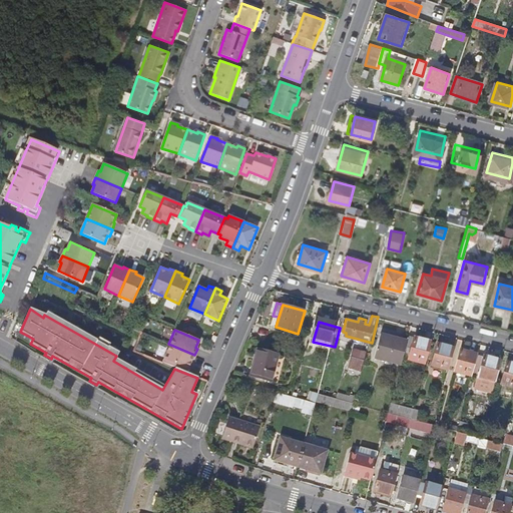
[(377,358),(404,365),(404,362),(409,343),(393,338),(394,335),(383,333),(377,358)]
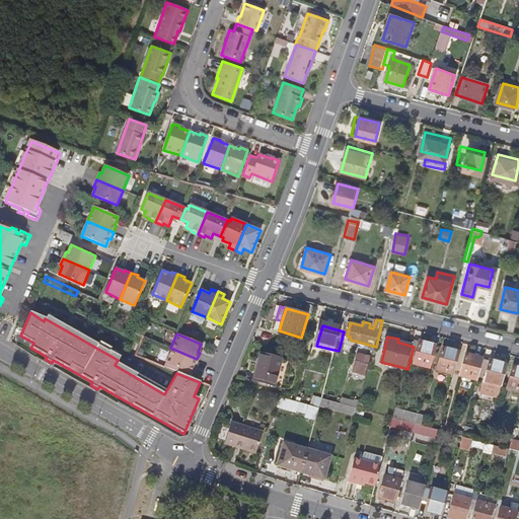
[(417,364),(422,342),(416,341),(414,347),(409,366),(415,368),(417,364)]
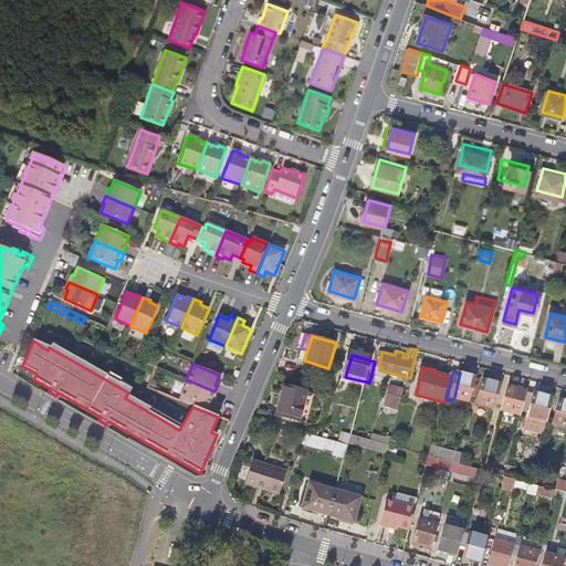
[(460,373),(454,397),(473,401),(480,378),(460,373)]
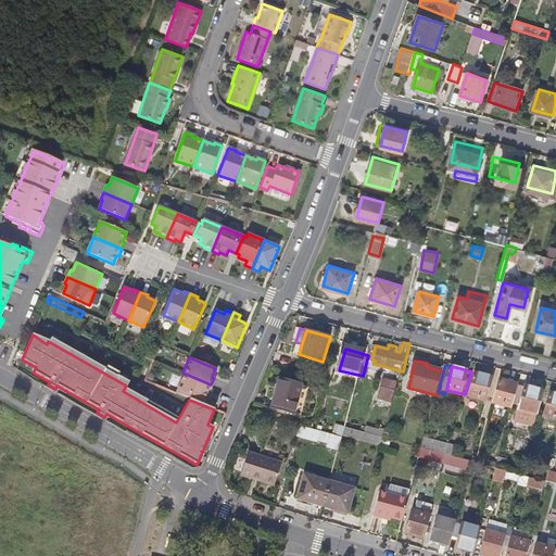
[(211,384),(182,373),(175,393),(201,404),(206,391),(209,392),(211,384)]
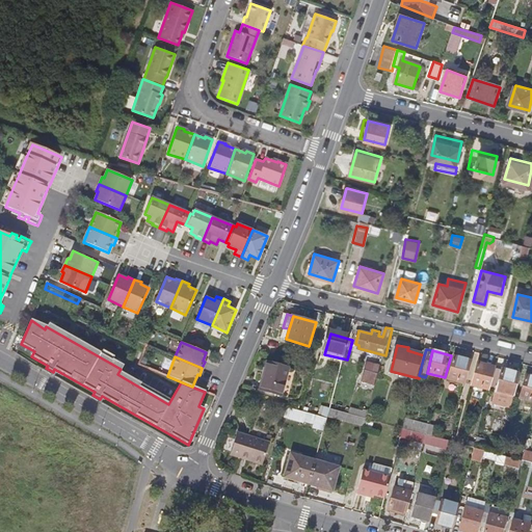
[(452,379),(469,383),(474,362),(458,357),(452,379)]
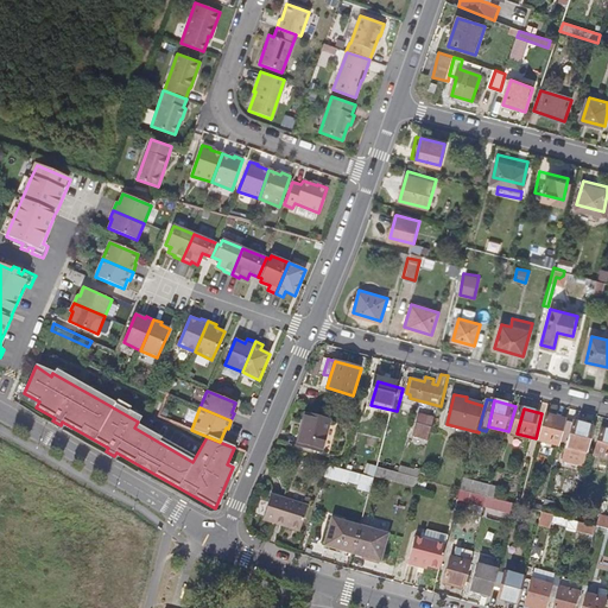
[(341,423),(309,412),(299,444),(331,454),(341,423)]
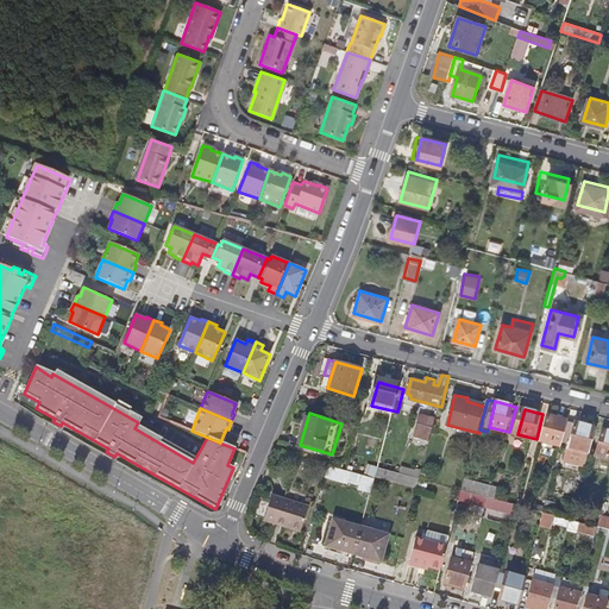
[(416,438),(432,441),(438,419),(421,415),(416,438)]
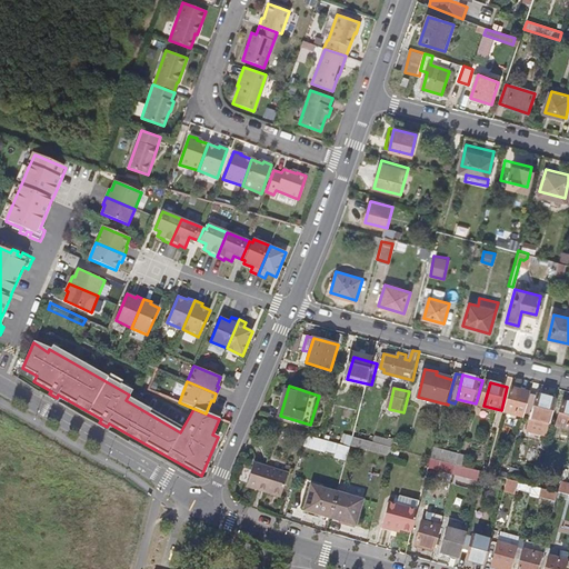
[(508,413),(527,418),(527,415),(532,396),(532,395),(515,390),(508,413)]
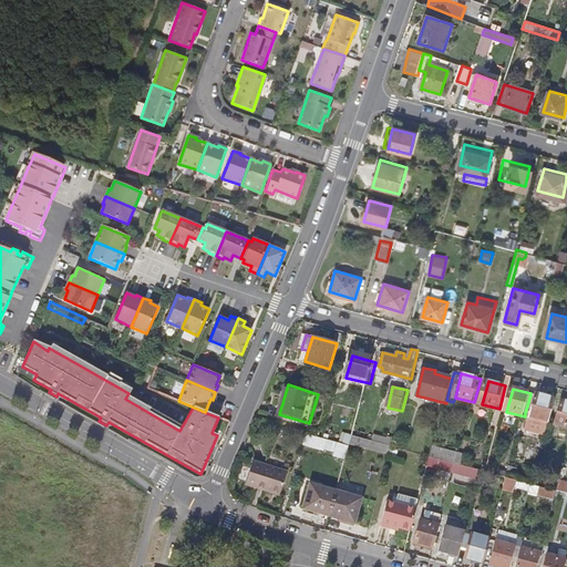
[(536,395),(531,394),(525,413),(532,415),(531,419),(549,423),(555,399),(537,394),(536,395)]
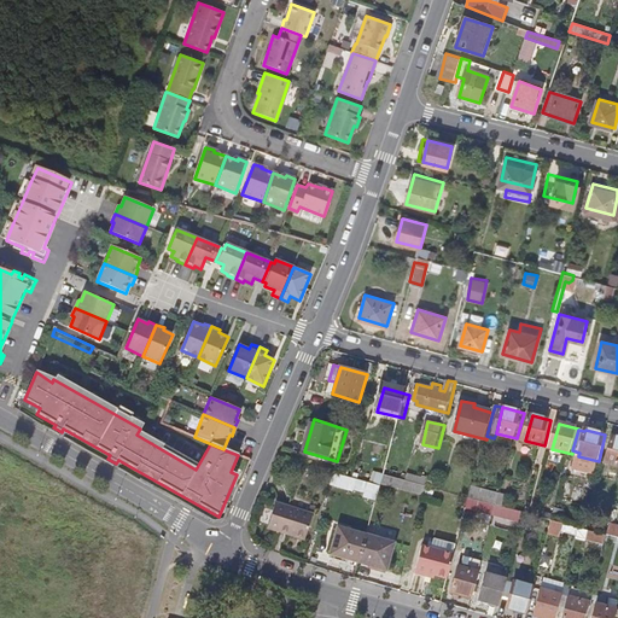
[(607,464),(617,466),(617,438),(613,437),(607,464)]
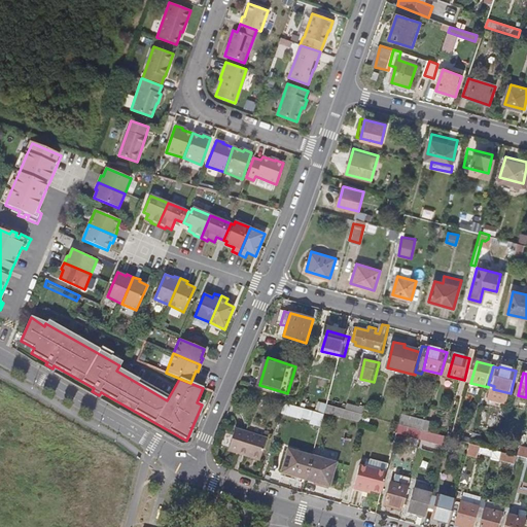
[(363,423),(365,415),(361,413),(348,410),(330,406),(328,414),(363,423)]
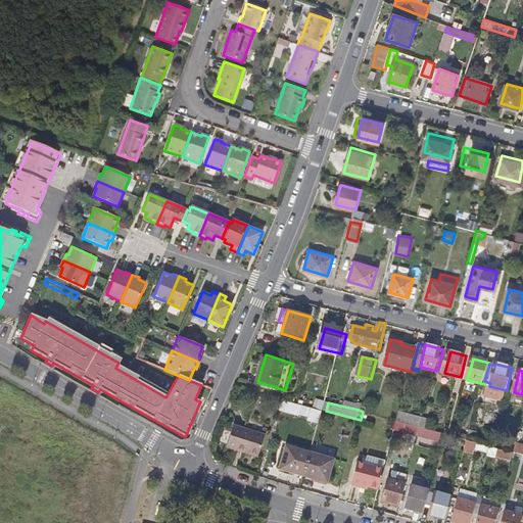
[(426,417),(401,411),(398,420),(423,427),(426,417)]
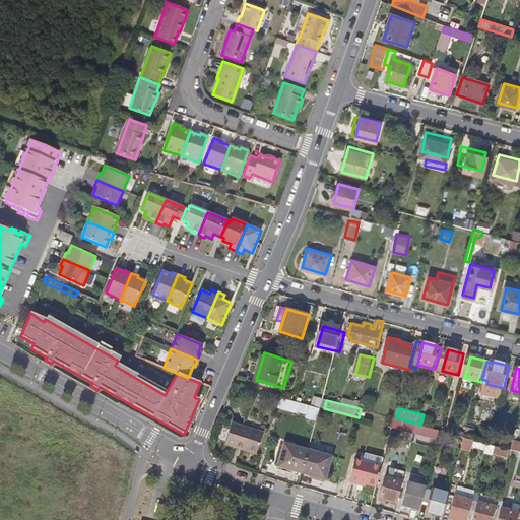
[(430,415),(424,414),(420,425),(428,426),(430,415)]
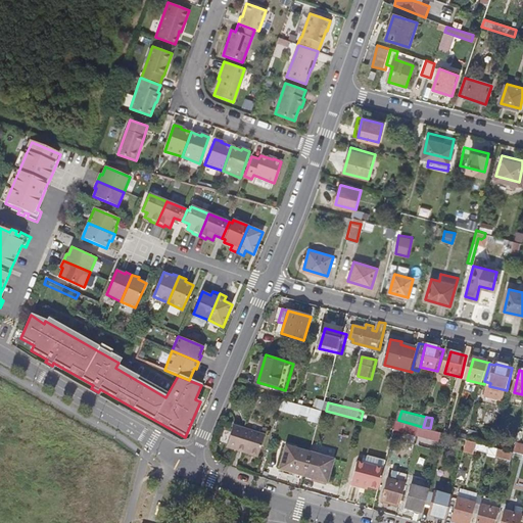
[(396,428),(421,434),(423,427),(398,420),(398,421),(396,428)]
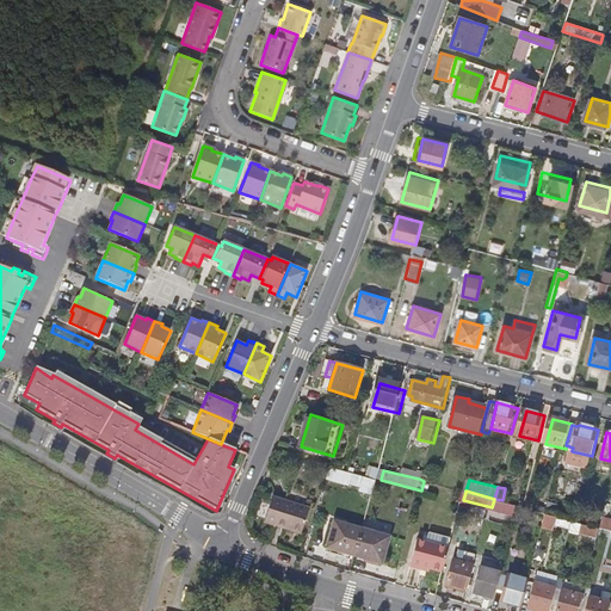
[(266,519),(288,526),(289,523),(303,529),(312,507),(275,494),(266,519)]
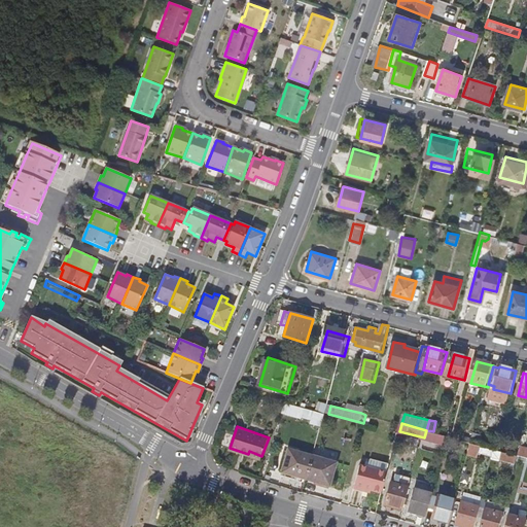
[(424,437),(448,444),(450,435),(433,431),(426,430),(424,437)]
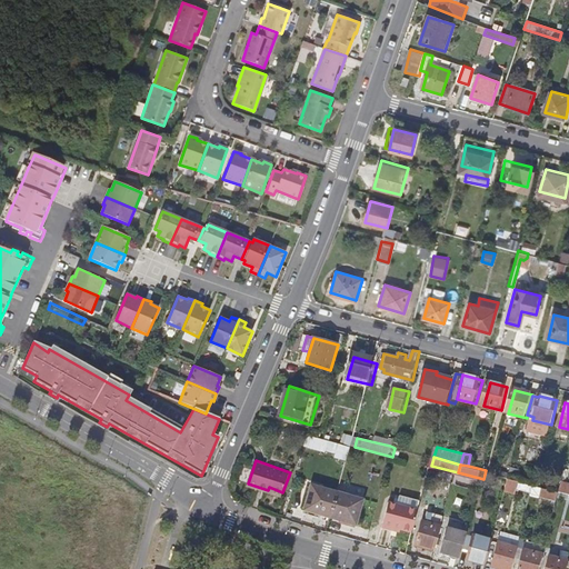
[(568,481),(561,480),(559,491),(568,493),(568,481)]
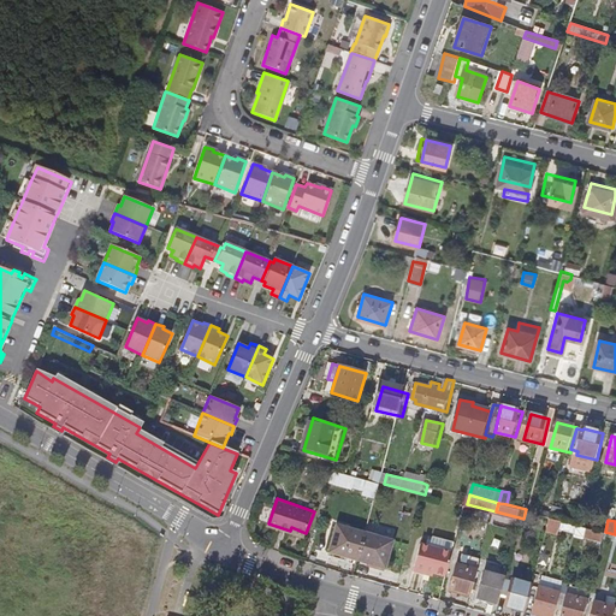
[(342,523),(333,552),(361,560),(369,532),(342,523)]
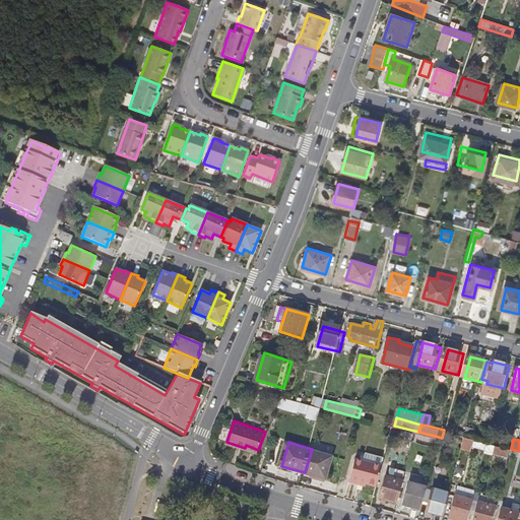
[(508,457),(510,449),(495,446),(493,453),(508,457)]
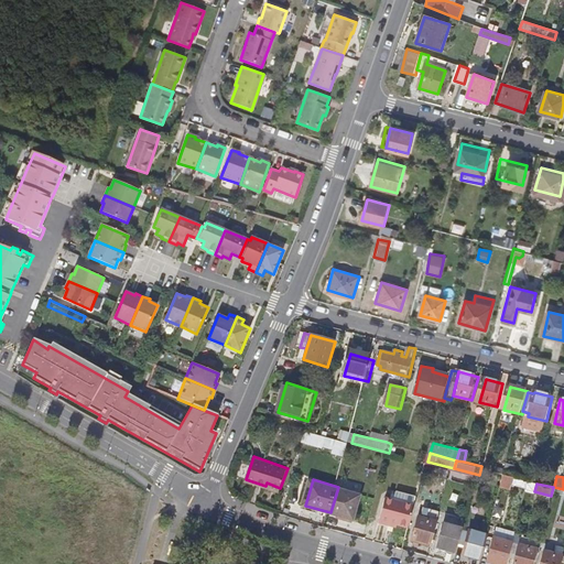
[(362,494),(338,487),(331,512),(355,519),(362,494)]
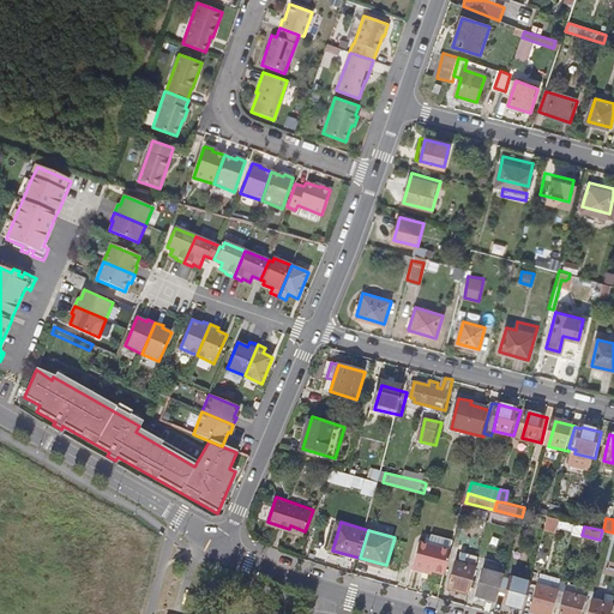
[(446,575),(453,549),(422,541),(415,569),(427,572),(427,570),(446,575)]
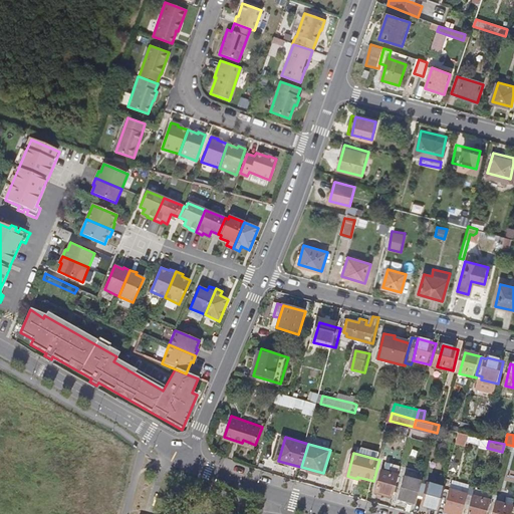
[(378,492),(396,496),(402,475),(384,470),(378,492)]
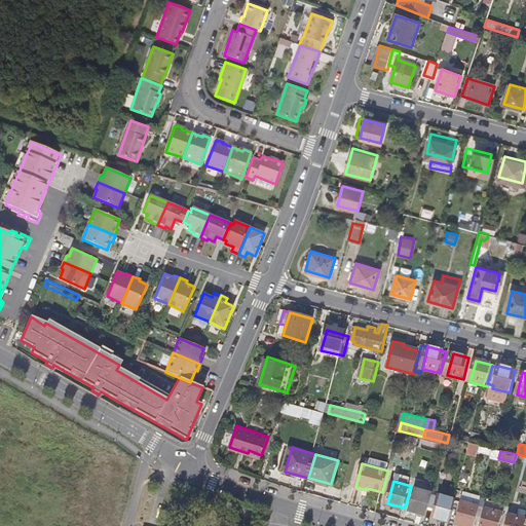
[(411,512),(428,516),(430,506),(434,493),(417,489),(411,512)]
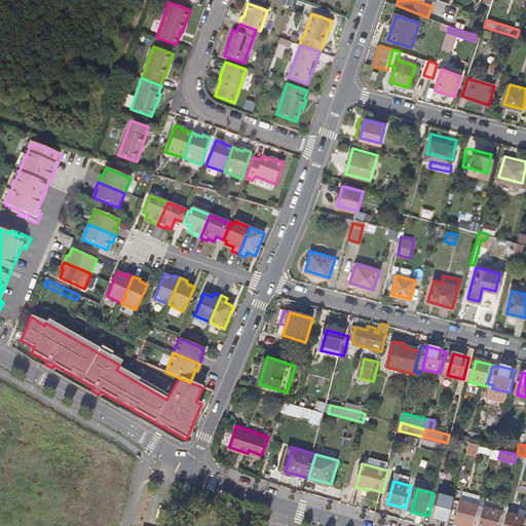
[(440,495),(434,493),(430,506),(437,509),(435,518),(452,522),(457,499),(441,494),(440,495)]
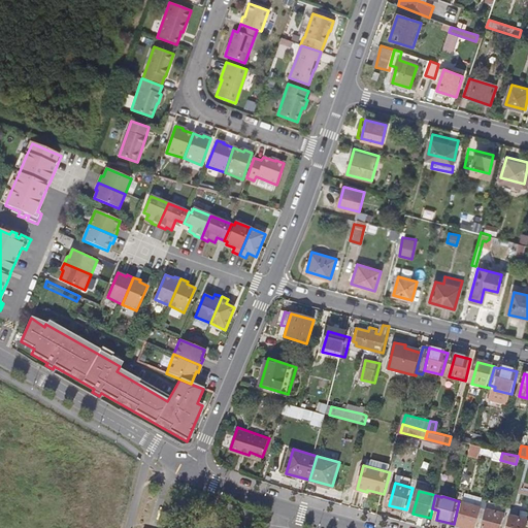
[(461,525),(470,527),(476,527),(483,507),(466,503),(461,525)]
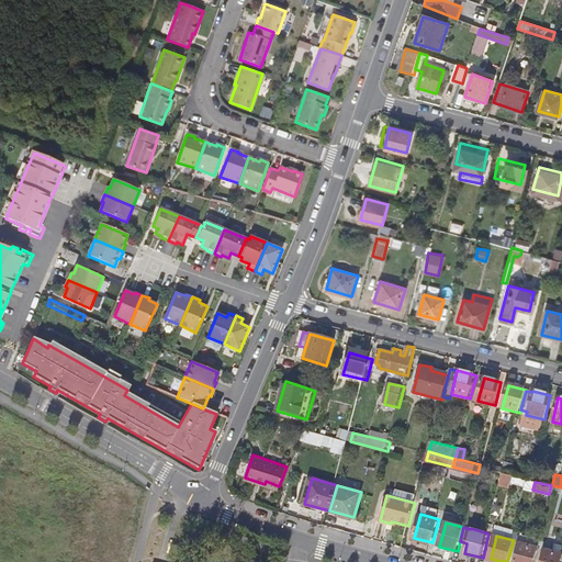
[(515,561),(535,561),(539,547),(521,542),(515,561)]
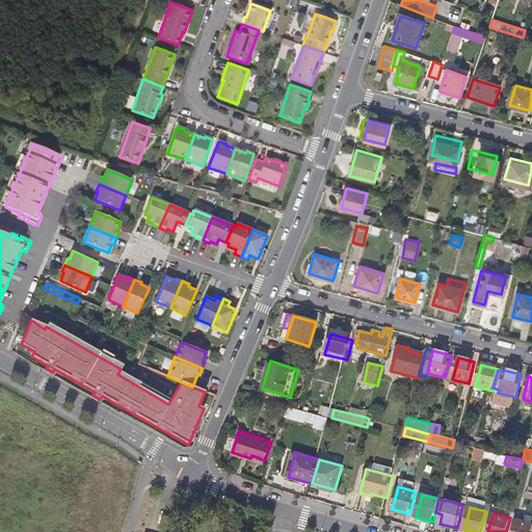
[(514,531),(531,531),(531,522),(519,519),(514,531)]
